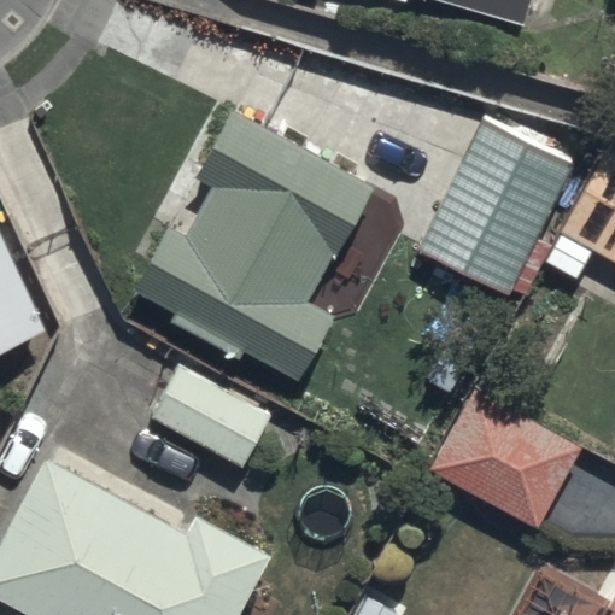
[(439,0),(527,25),(533,0),(439,0)]
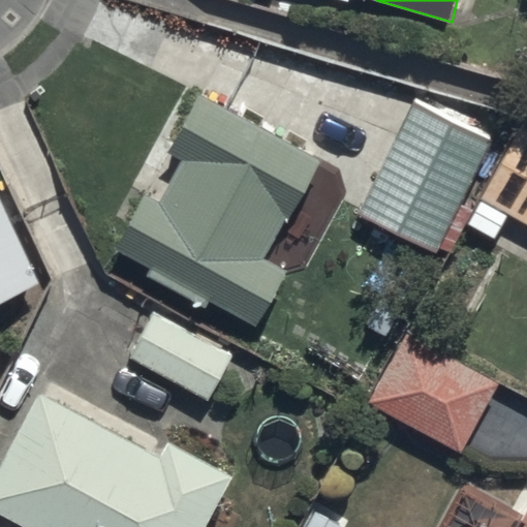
[(286,271),(262,257),(318,162),(199,94),(167,151),(180,158),(156,200),(147,195),(115,250),(149,270),(147,275),(203,307),(206,302),(253,330),(286,271)]
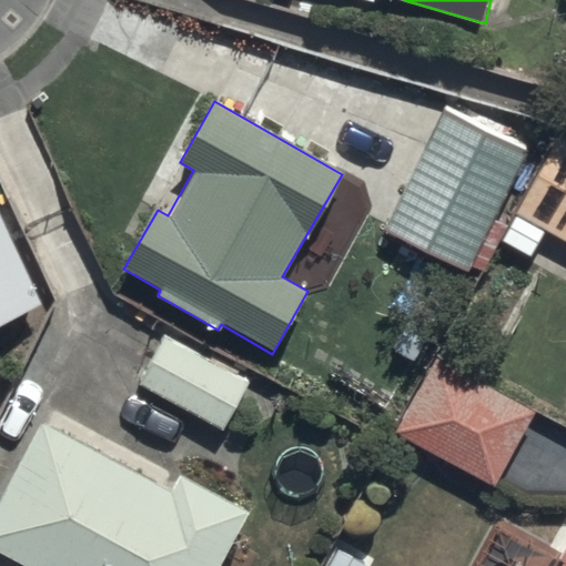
[(528,148),(445,109),(384,230),(471,271),(528,148)]
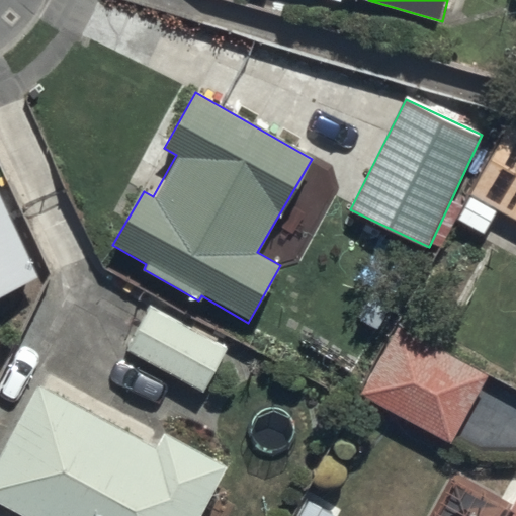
[(515,124),(509,121),(458,220),(487,234),(497,212),(515,222),(515,124)]
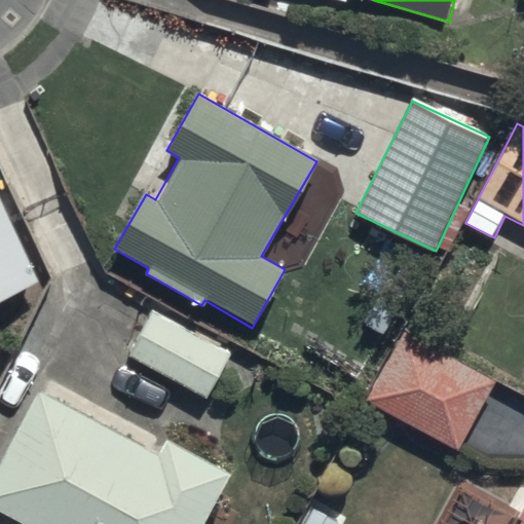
[(209,398),(231,351),(152,310),(128,358),(209,398)]
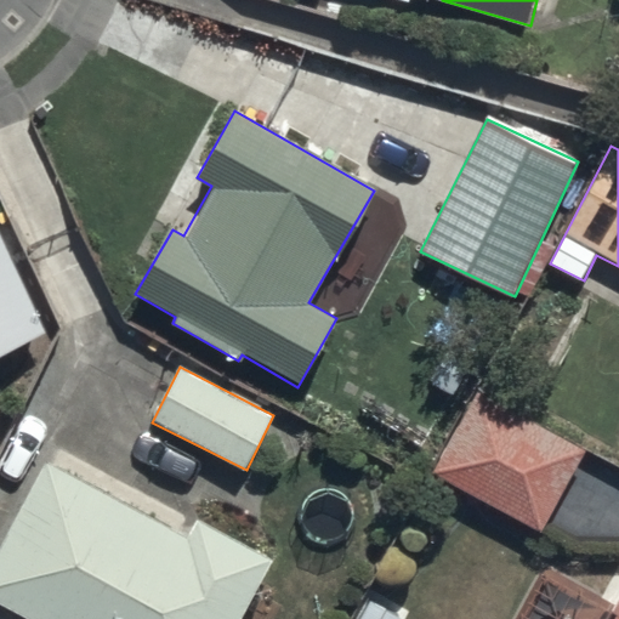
[(540,532),(585,452),(477,390),(432,472),(540,532)]
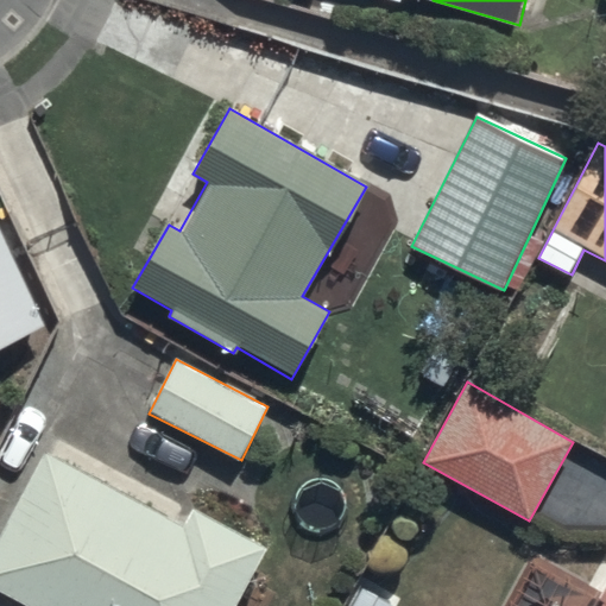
[(181,522),(45,452),(0,536),(0,592),(26,605),(235,605),(266,548),(188,507),(181,522)]
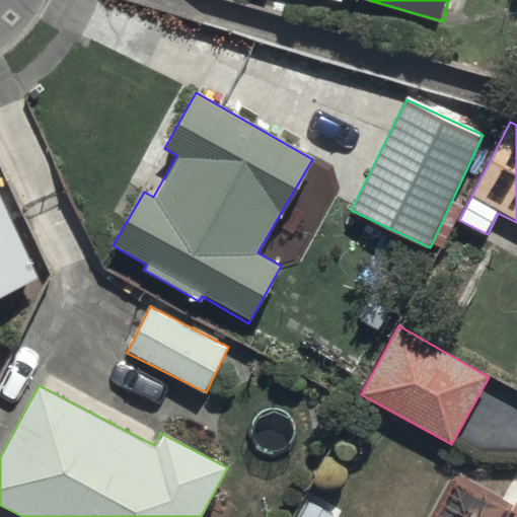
All buildings are outlined.
